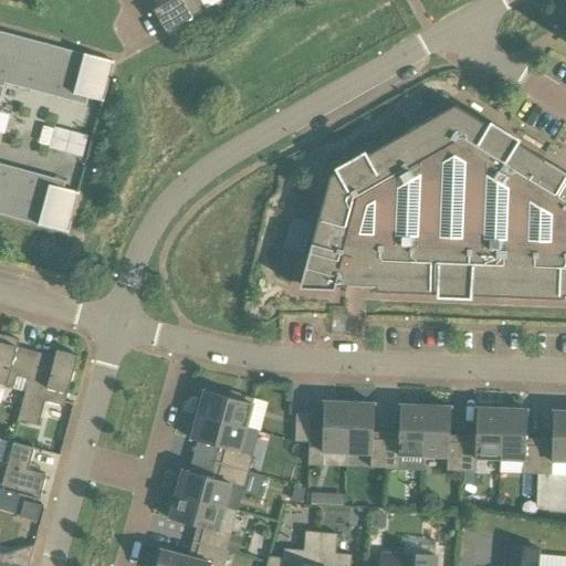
[(155,11),(159,18),(168,33),(207,11),(200,0),(153,0),(158,9),(155,11)]
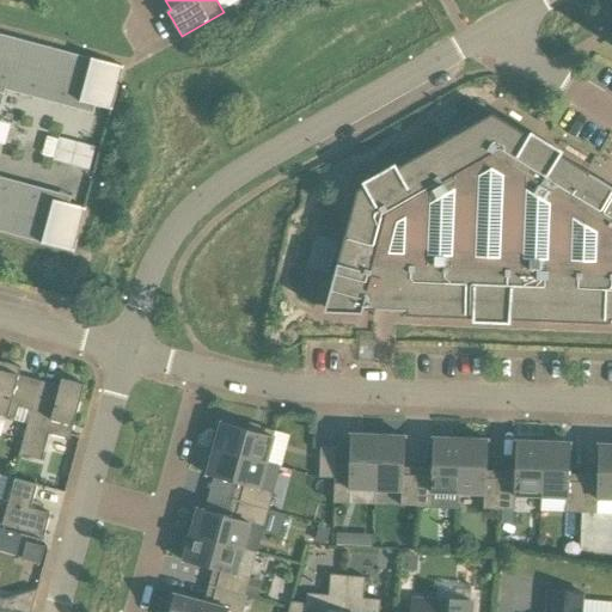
[(0,232),(11,236),(43,244),(74,252),(86,209),(0,185),(0,115),(7,90),(0,87),(0,80),(112,111),(124,67),(92,59),(0,34),(0,232)]
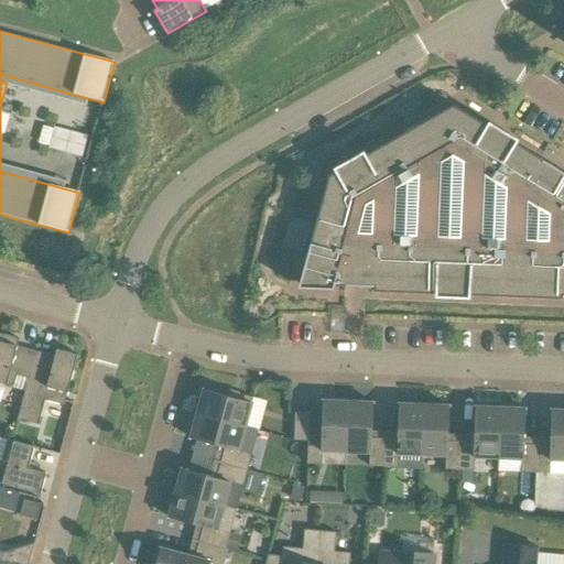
[(563,172),(454,106),(329,176),(301,285),(375,288),(375,292),(563,299),(563,172)]
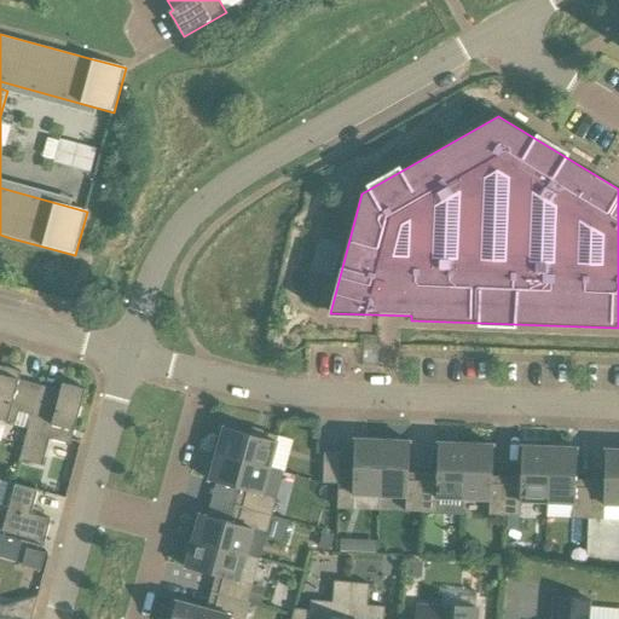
[(36,157),(93,168),(97,148),(40,138),(36,157)]
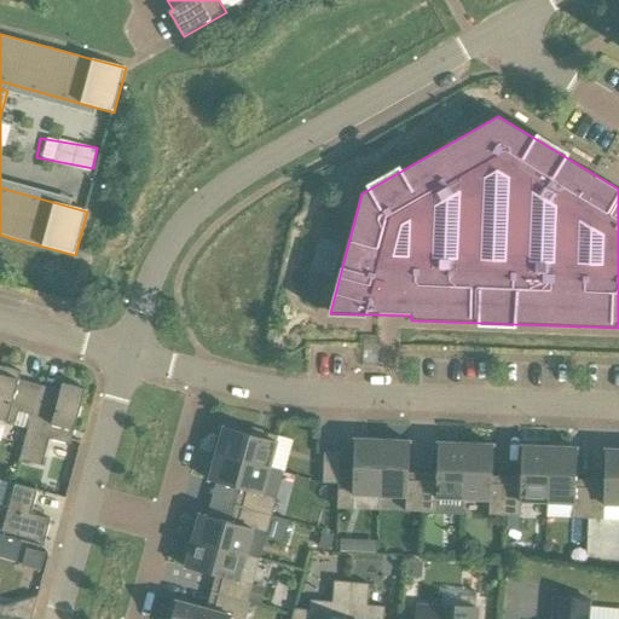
[(9,421),(30,427),(41,386),(25,382),(24,387),(18,385),(22,372),(0,366),(0,420),(9,422),(9,421)]
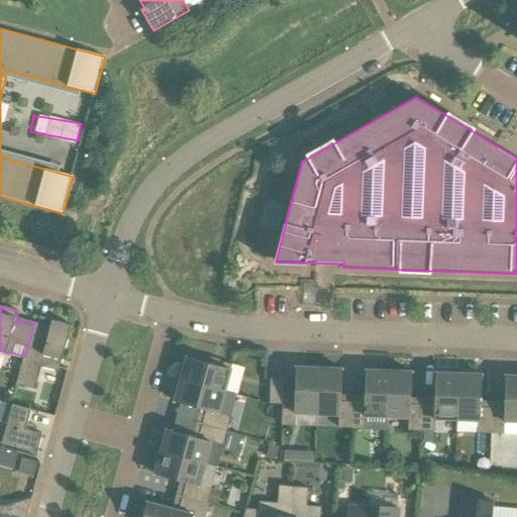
[(34,322),(25,356),(17,385),(35,390),(41,368),(60,372),(73,325),(53,320),(50,331),(45,329),(46,326),(34,322)]
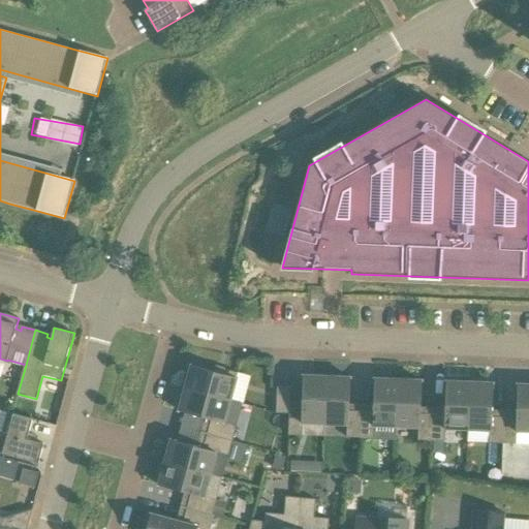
[(185,389),(231,401),(239,373),(217,368),(216,372),(192,366),(191,369),(190,369),(185,389)]
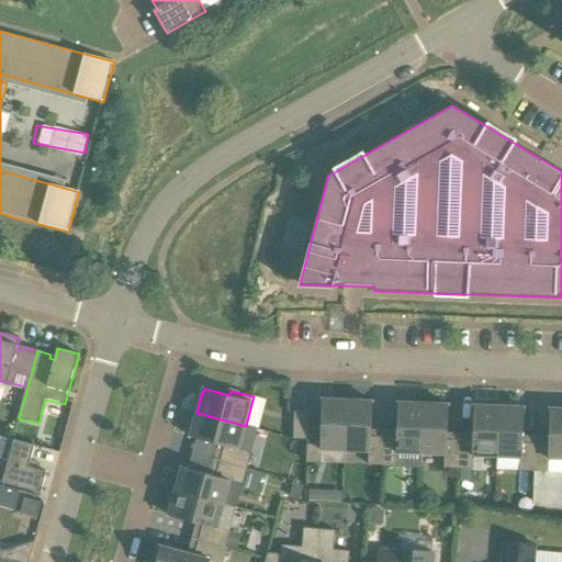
[(346,451),(348,401),(323,400),(322,436),(308,435),(310,428),(308,428),(307,440),(307,462),(322,463),(322,450),(346,451)]
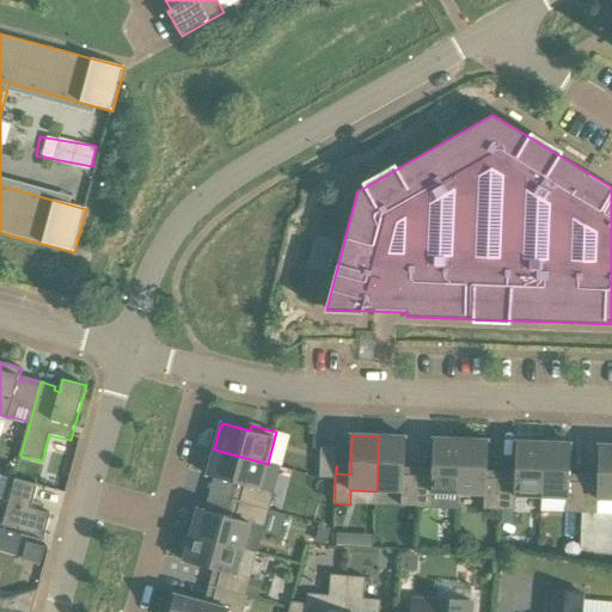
[(379,436),(377,491),(402,493),(402,507),(417,507),(418,477),(404,476),(407,438),(379,436)]
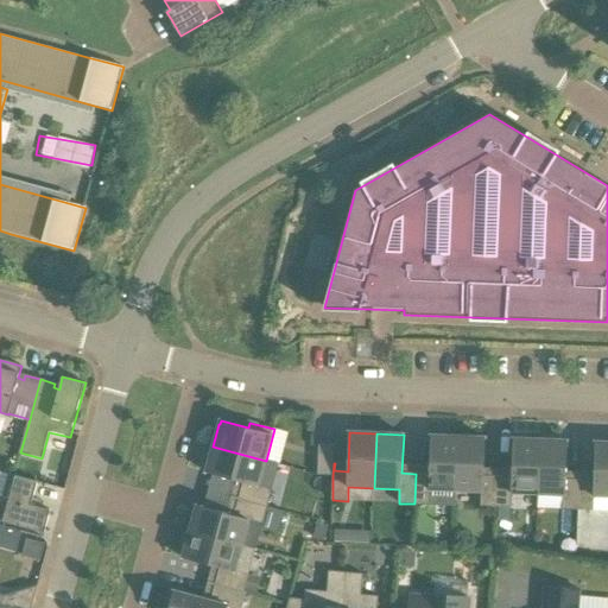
[(456,492),(458,437),(435,436),(431,436),(430,474),(416,474),(415,504),(430,505),(430,491),(456,492)]
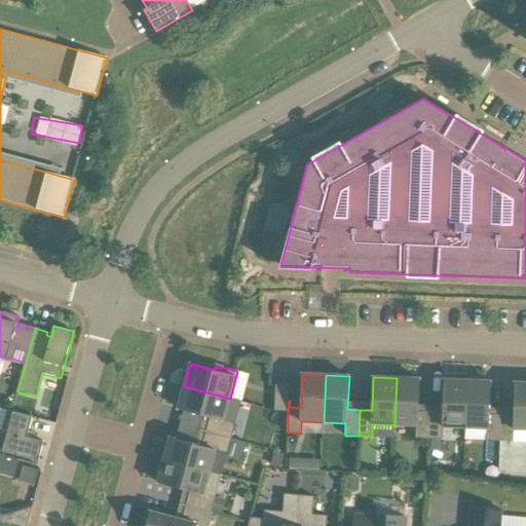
[(429,439),(430,413),(418,412),(420,379),(417,379),(417,378),(397,378),(395,425),(417,425),(416,438),(429,439)]
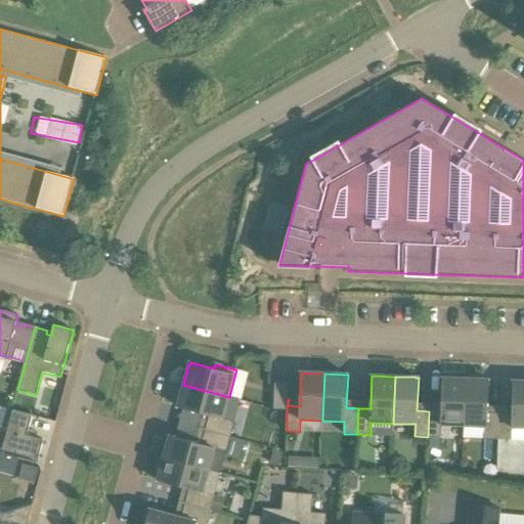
[(441,411),(430,411),(429,411),(428,437),(441,438),(442,425),(464,426),(466,379),(445,379),(442,379),(441,411)]
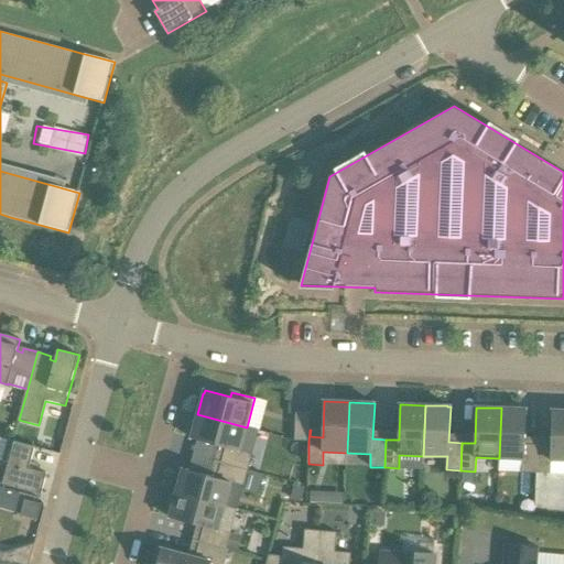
[(501,408),(499,458),(523,459),(522,473),(537,474),(538,446),(524,445),(527,410),(523,410),(523,409),(501,408)]
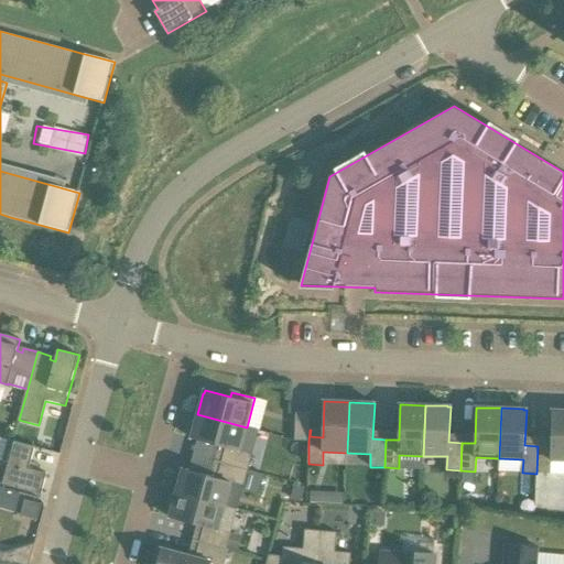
[(538,446),(537,474),(551,474),(552,461),(563,461),(563,411),(552,411),(551,446),(538,446)]
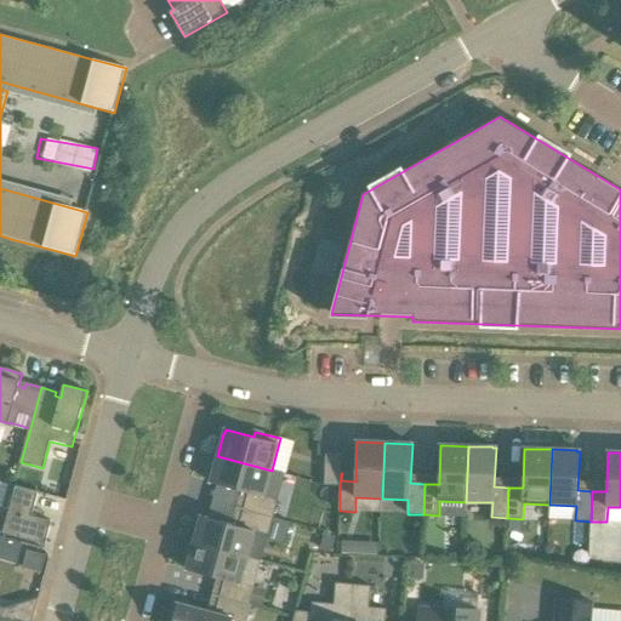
[(340,486),(341,473),(341,455),(326,455),(325,485),(340,486)]
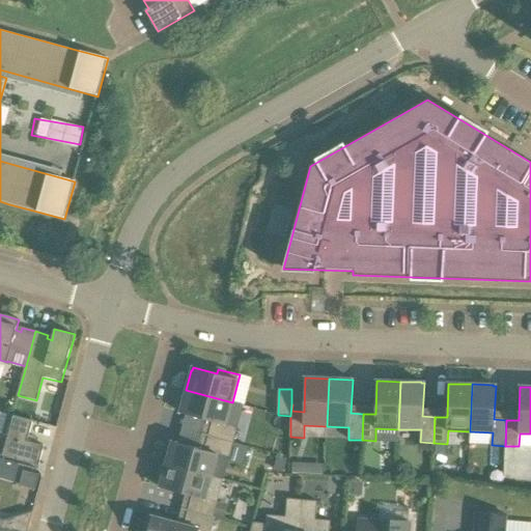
[(232,402),(186,390),(180,410),(180,413),(213,422),(208,437),(233,443),(239,427),(226,424),(232,402)]
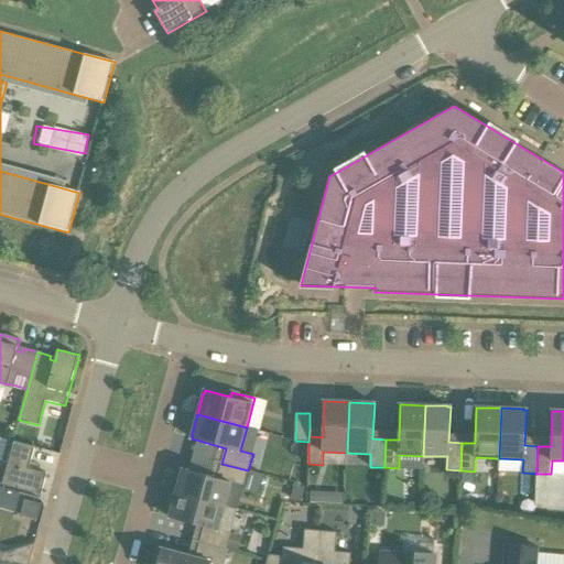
[(0,483),(41,495),(47,474),(35,470),(38,464),(31,462),(35,447),(9,440),(3,462),(0,461),(0,483)]
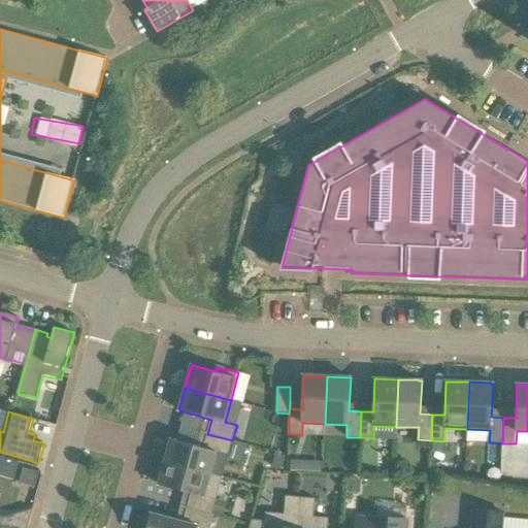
[(165,462),(210,474),(217,453),(228,456),(232,440),(207,434),(203,449),(171,439),(170,442),(165,462)]
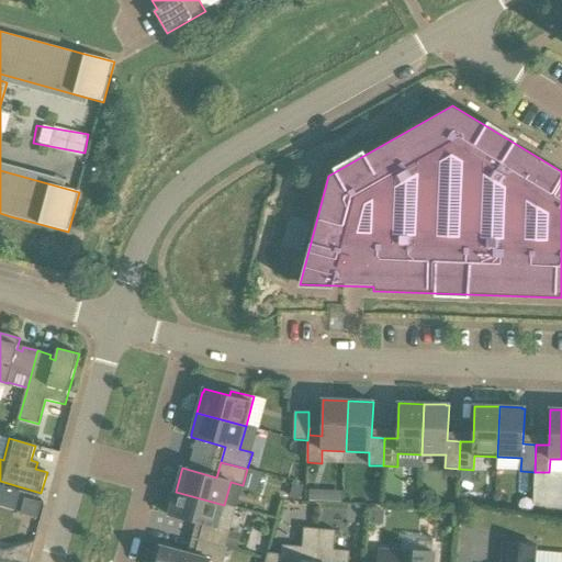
[(317,491),(307,491),(307,502),(317,502),(317,491)]
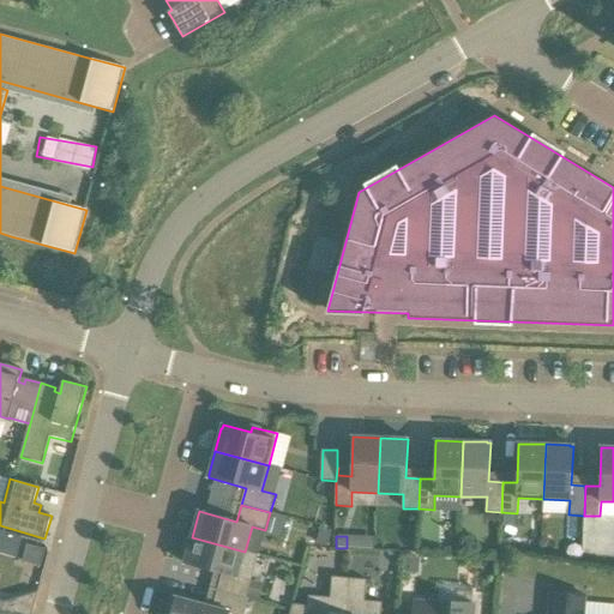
[(217,590),(250,600),(250,599),(247,597),(252,581),(238,577),(245,552),(192,537),(185,560),(186,560),(185,564),(222,575),(217,590)]
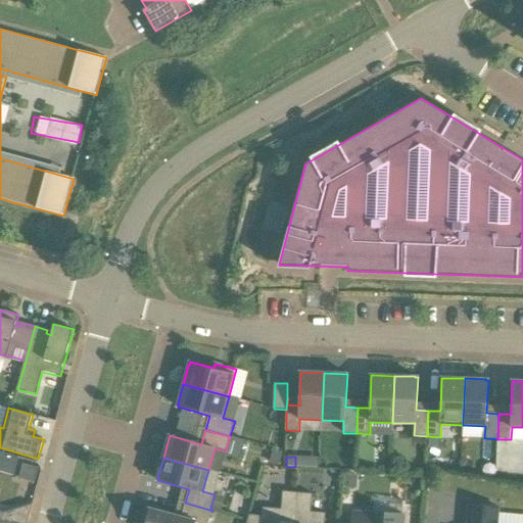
[(35,483),(38,473),(39,468),(24,464),(19,479),(22,480),(35,483)]
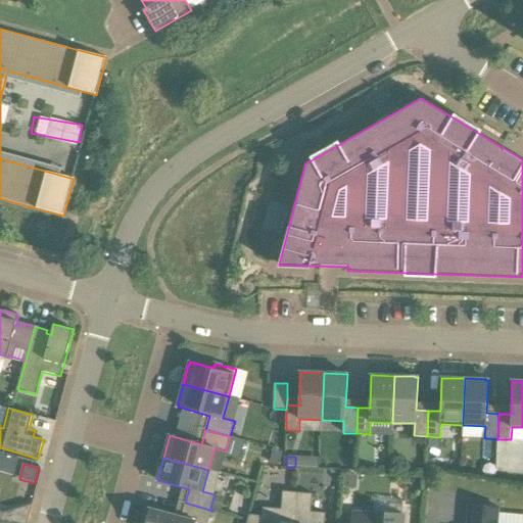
[(343,488),(357,489),(358,476),(344,475),(343,488)]
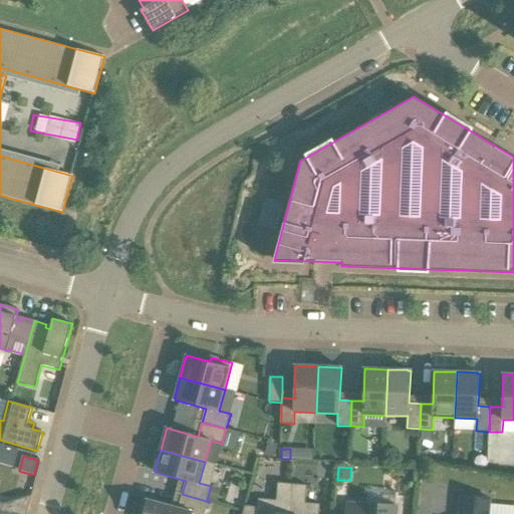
[(258,508),(245,507),(243,513),(291,513),(294,485),(278,484),(277,501),(258,499),(258,508)]
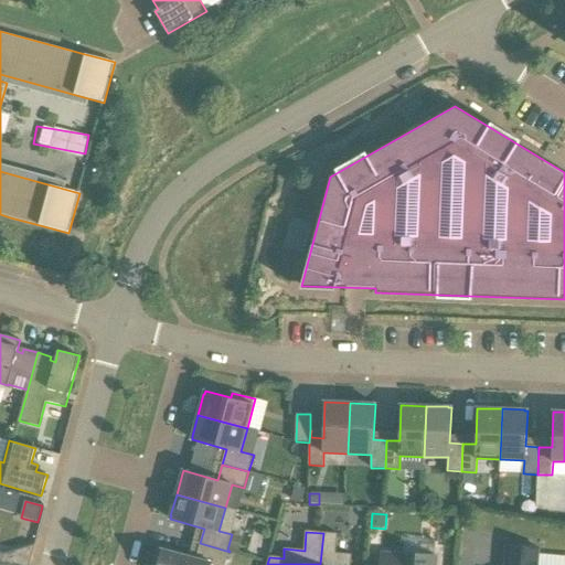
[(338,534),(323,533),(320,564),(351,564),(352,555),(337,553),(338,534)]
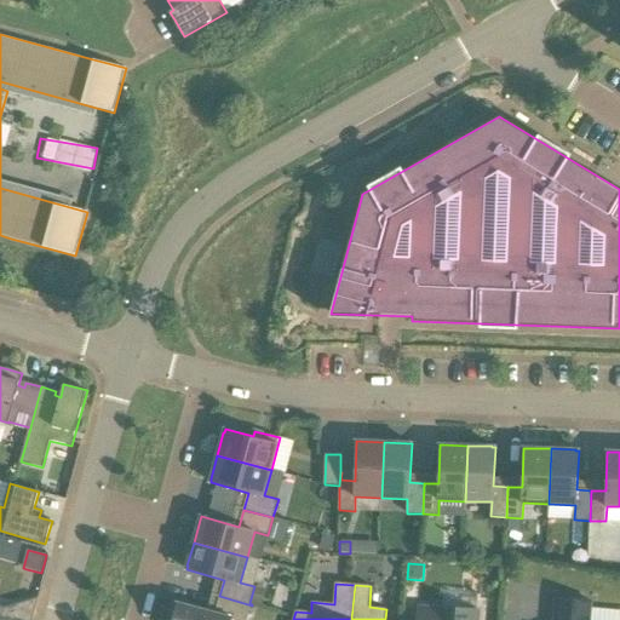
[(254,587),(251,603),(263,607),(267,591),(254,587)]
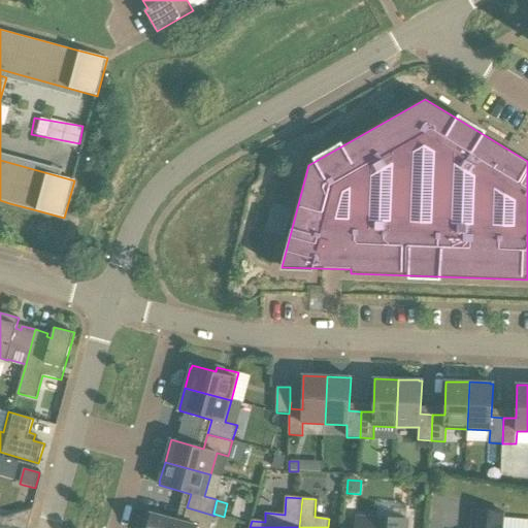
[(210,527),(215,516),(187,507),(184,522),(151,514),(151,516),(150,516),(146,527),(210,527)]
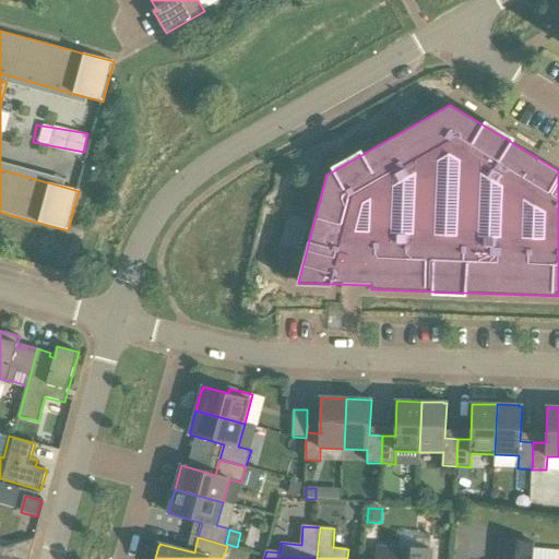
[(0,547),(0,558),(30,558),(35,539),(34,539),(4,548),(0,547)]
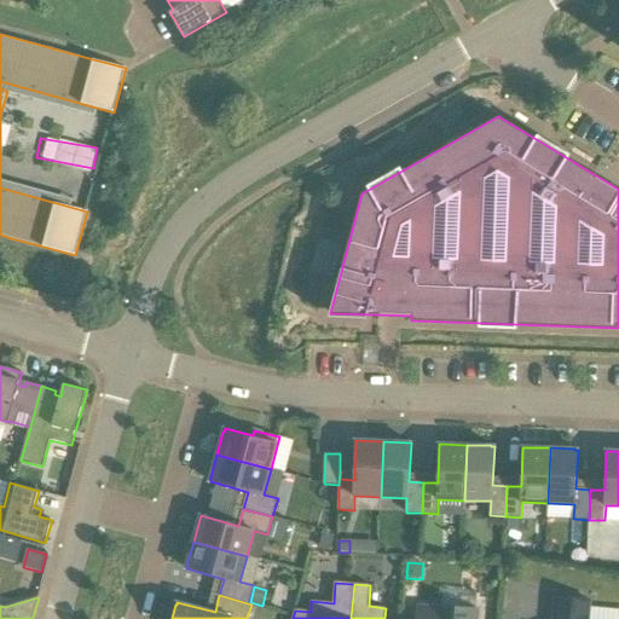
[(588,618),(590,601),(555,599),(553,618),(588,618)]
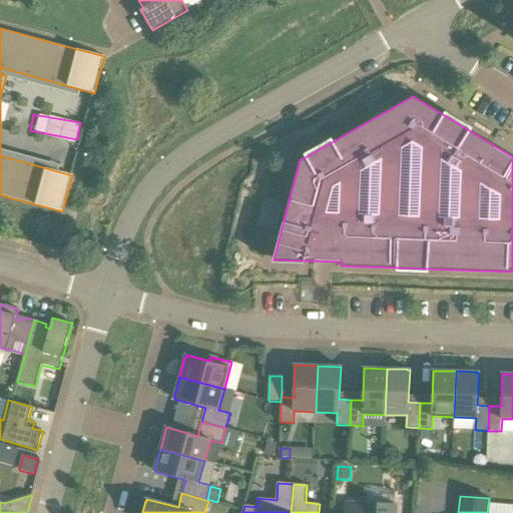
[(363,504),(347,503),(346,512),(396,512),(397,506),(363,503),(363,504)]
